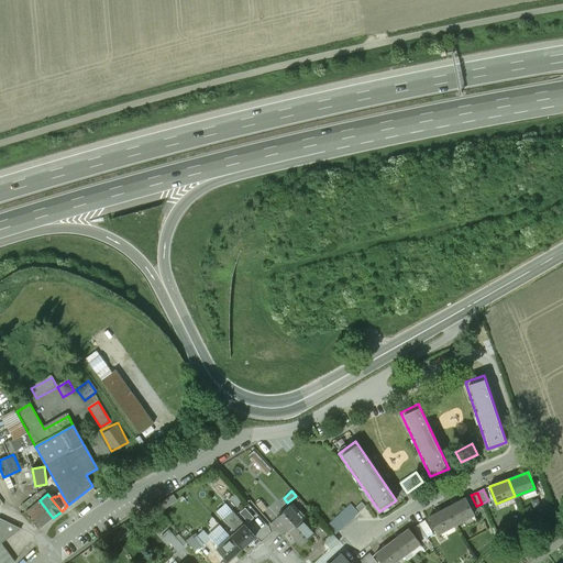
[(465,498),(448,508),(456,523),(474,514),(465,498)]
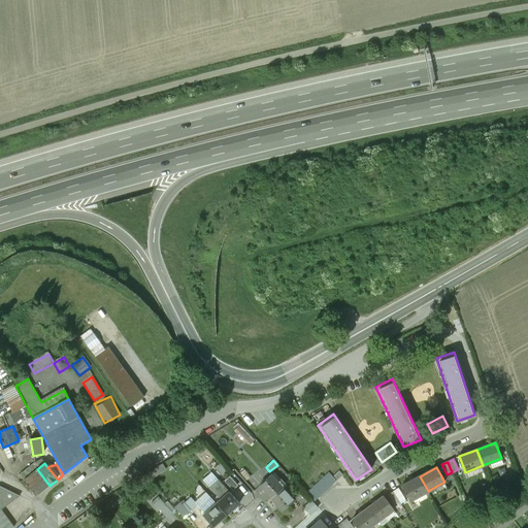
[(37,469),(24,481),(37,496),(50,486),(37,469)]
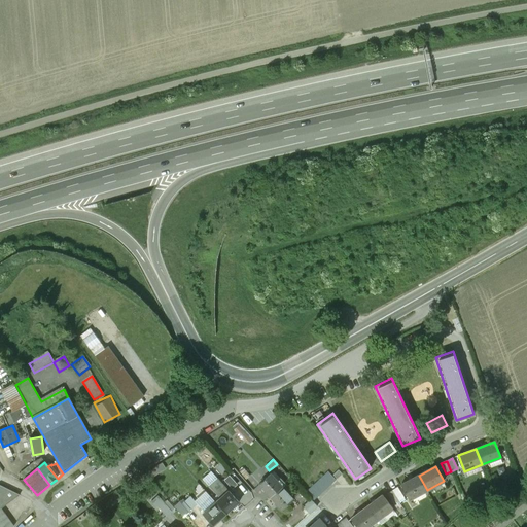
[(342,475),(339,470),(334,475),(337,479),(342,475)]
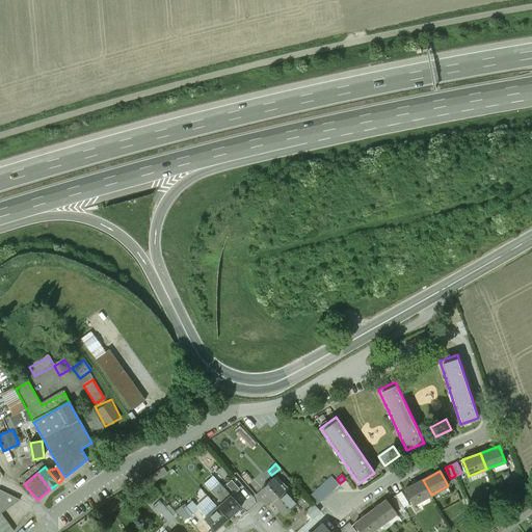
[(339,484),(331,476),(326,481),(334,489),(339,484)]
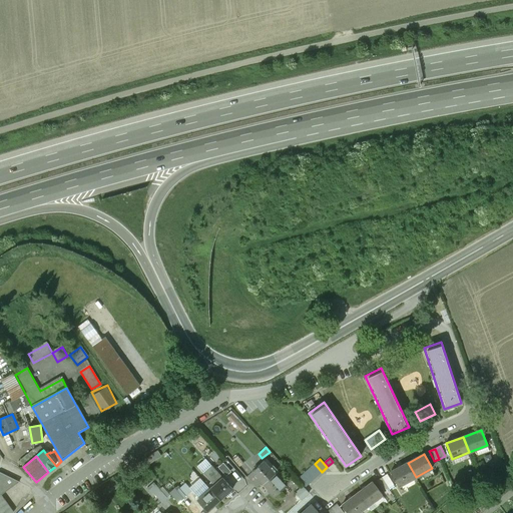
[(276,473),(265,461),(252,471),(264,484),(276,473)]
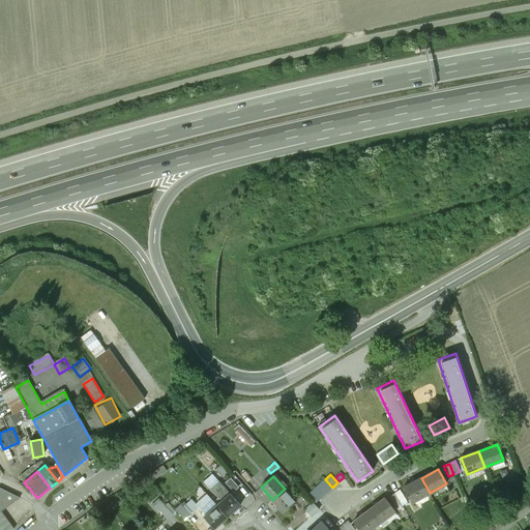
[(421,478),(404,488),(411,502),(430,493),(421,478)]
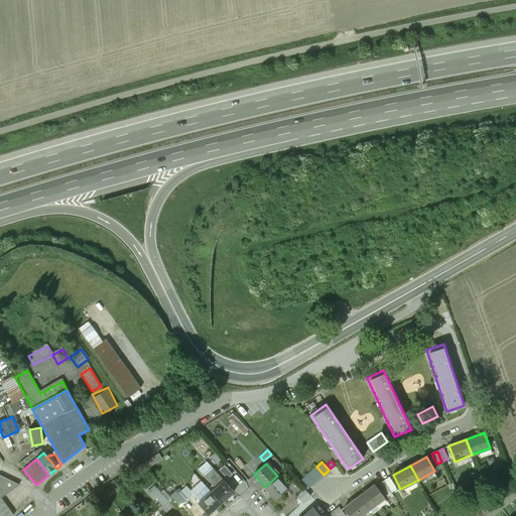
[(324,475),(316,467),(303,478),(311,486),(324,475)]
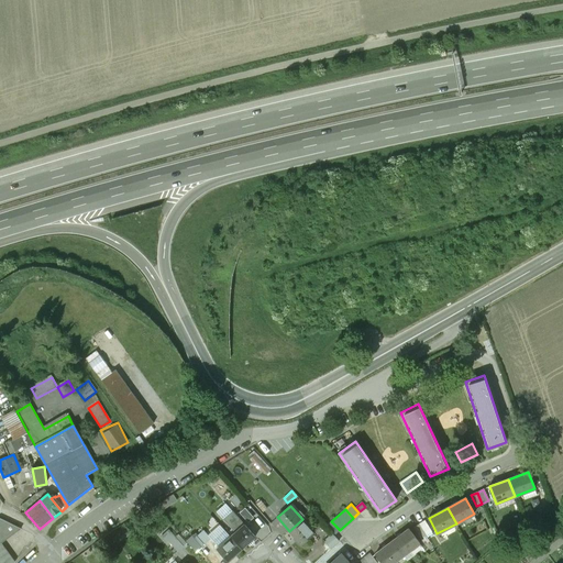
[(254,536),(231,511),(221,521),(233,533),(230,536),(241,548),(254,536)]
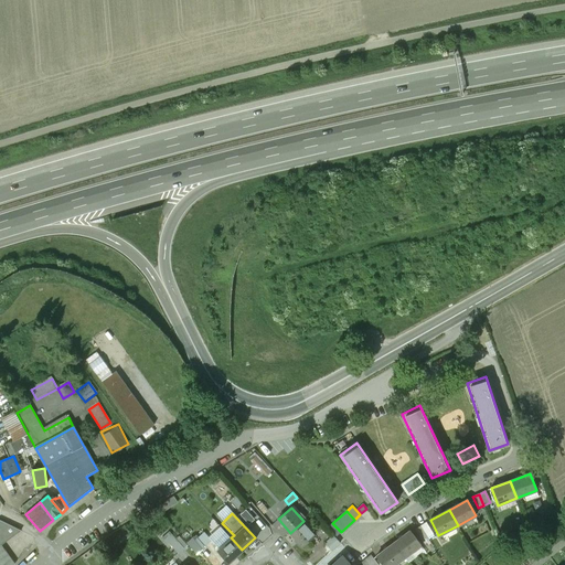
[(21,531),(0,520),(0,543),(1,545),(21,531)]
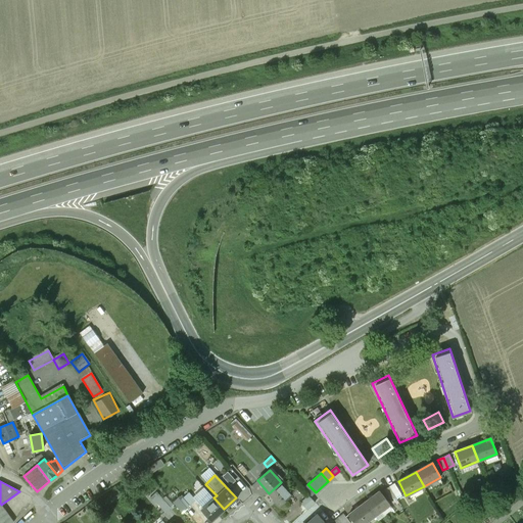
[(281,482),(269,493),(280,506),(292,495),(281,482)]
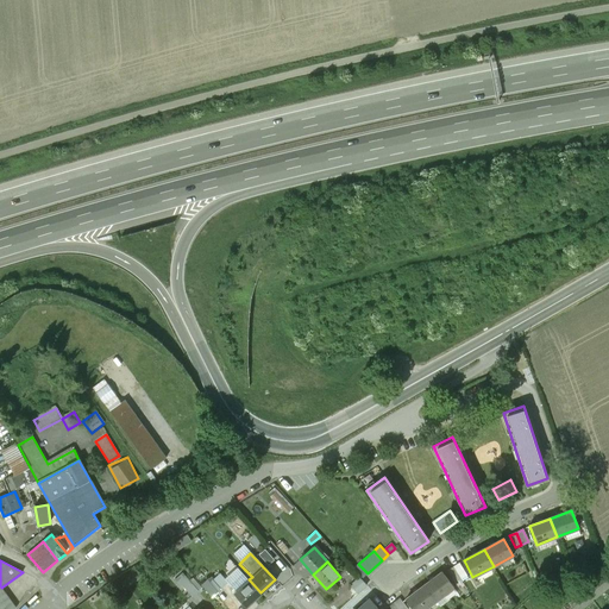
[(466,575),(459,563),(453,566),(460,578),(466,575)]
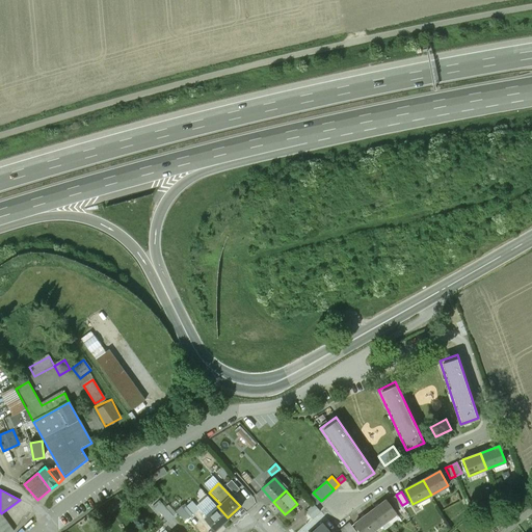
[(321,501),(313,493),(308,498),(314,504),(316,506),(321,501)]
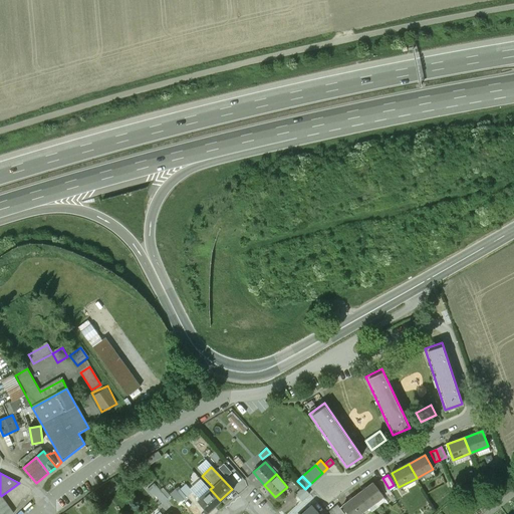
[(389,488),(382,478),(377,482),(383,492),(389,488)]
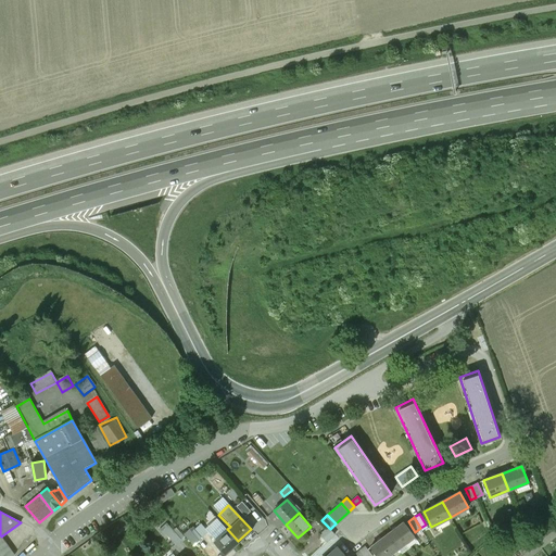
[(404,522),(387,535),(397,550),(415,536),(404,522)]
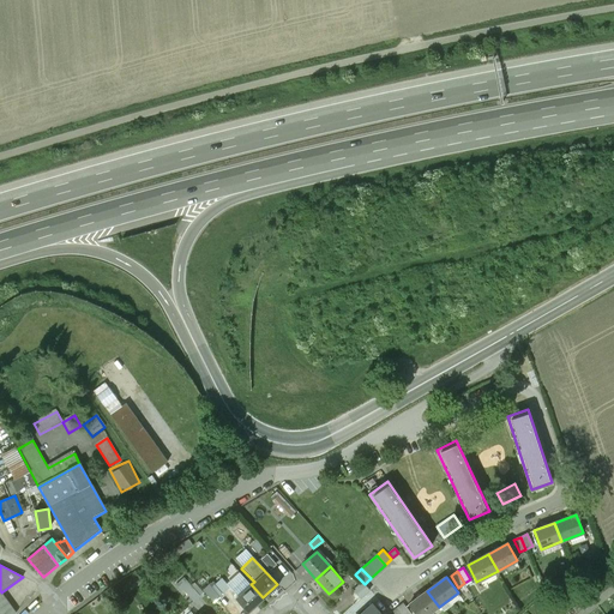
[(222,578),(215,585),(222,595),(230,587),(222,578)]
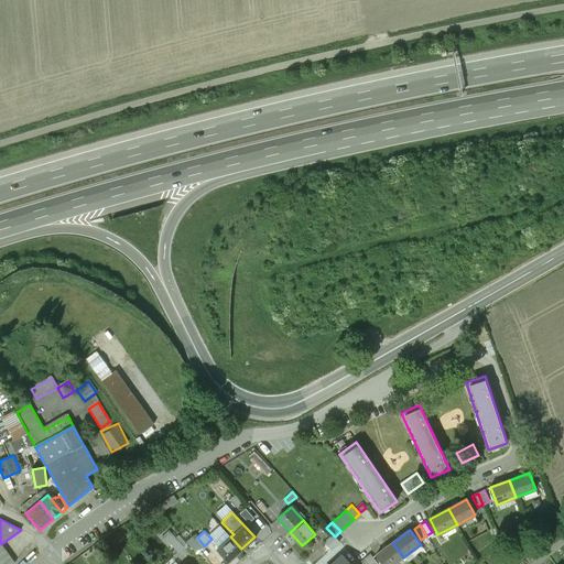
[(333,534),(324,542),(331,550),(339,542),(335,537),(333,534)]
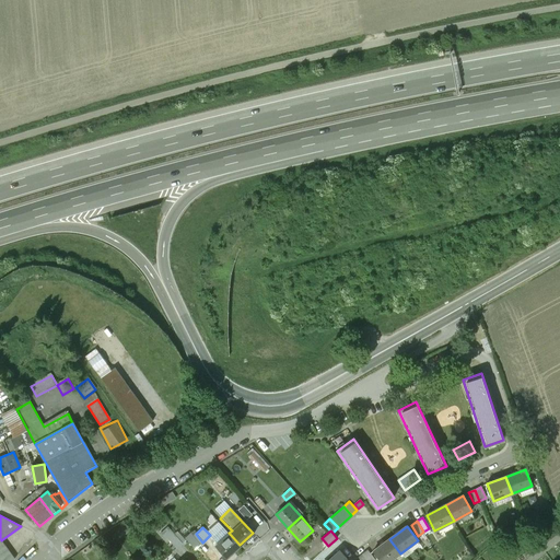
[(240,545),(229,533),(216,546),(226,558),(240,545)]
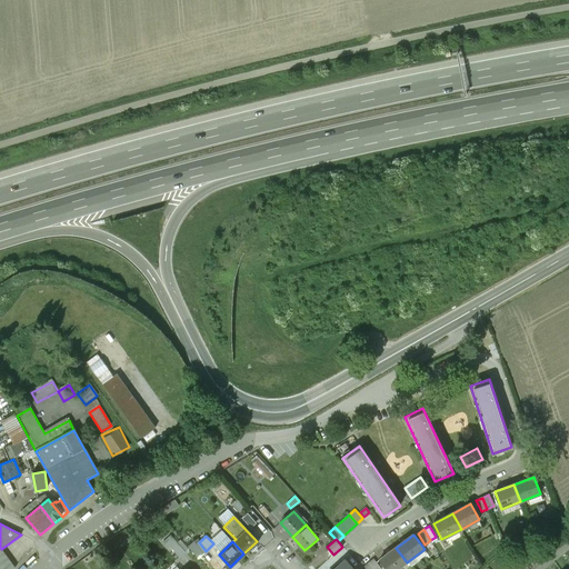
[(186,552),(177,543),(171,548),(180,557),(186,552)]
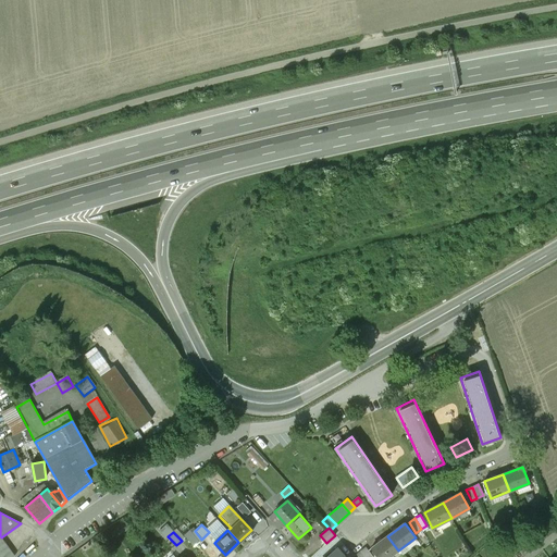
[(1,537),(0,535),(0,556),(13,556),(14,556),(1,537)]
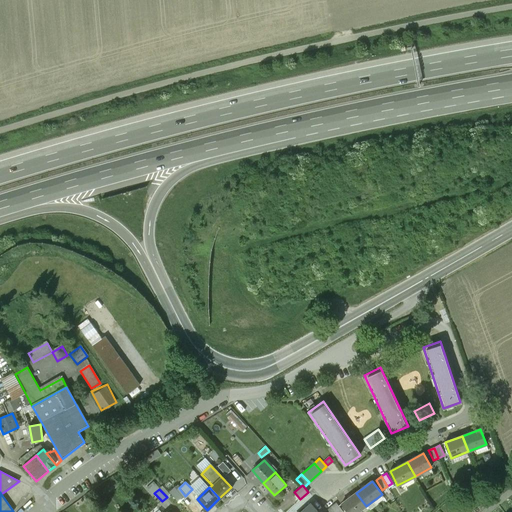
[(356,493),(341,504),(347,511),(357,511),(366,506),(356,493)]
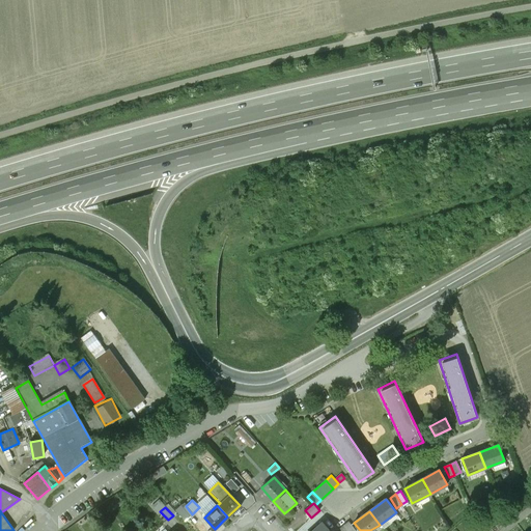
[(355,530),(348,522),(337,530),(338,530),(355,530)]
